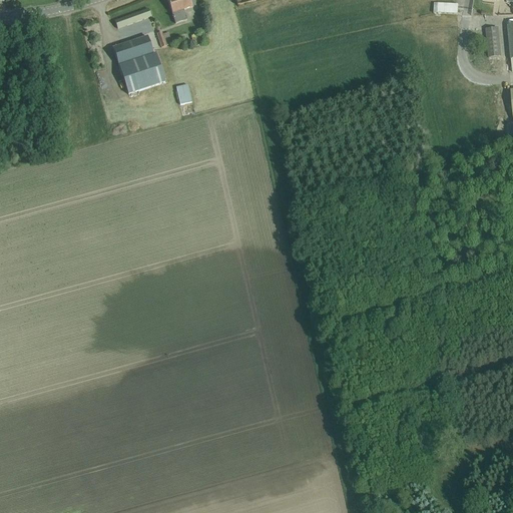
[(183,9),(191,7),(188,0),(166,0),(174,23),(186,19),(183,9)]
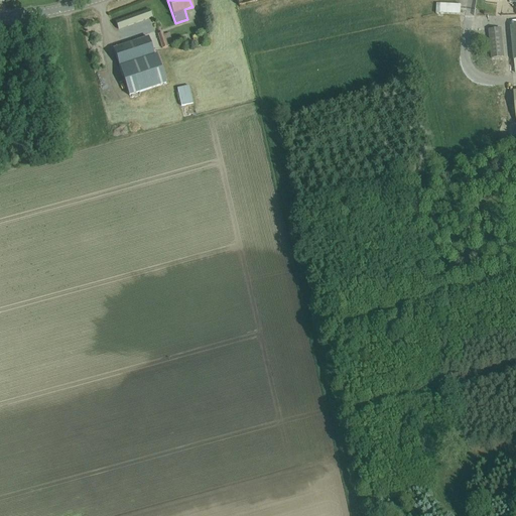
[(436,2),(436,12),(461,14),(461,4),(436,2)]
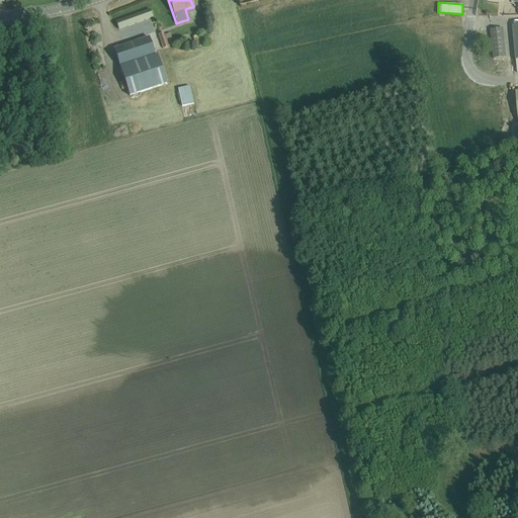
[(150,10),(115,22),(118,31),(153,18),(150,10)]
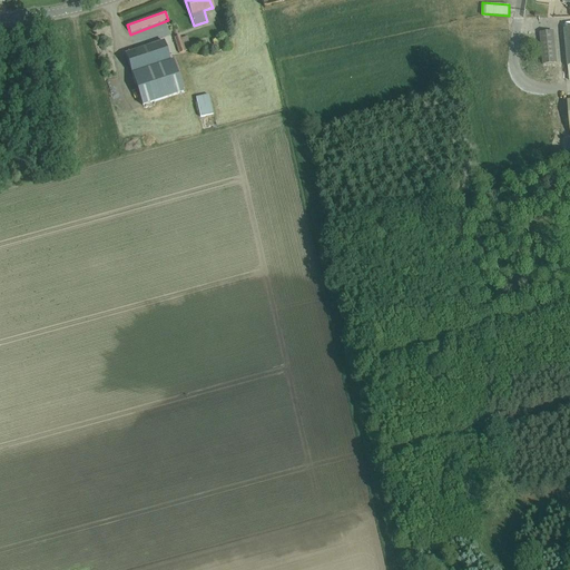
[(553,31),(539,33),(542,66),(557,64),(553,31)]
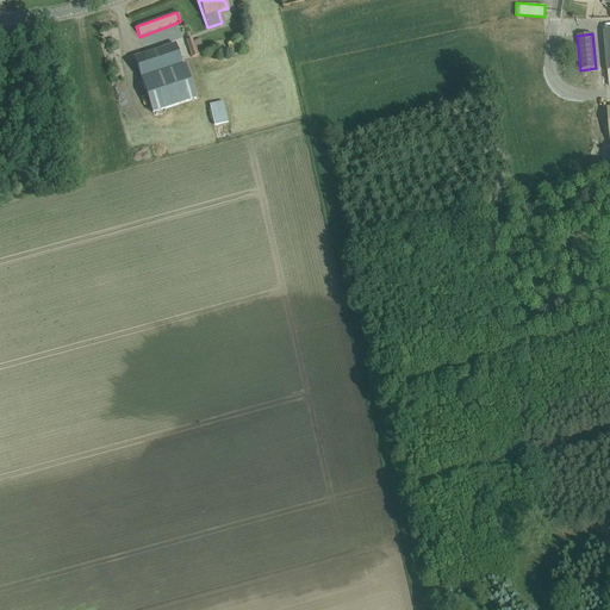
[(192,39),(186,41),(192,58),(205,55),(200,39),(193,42),(192,39)]
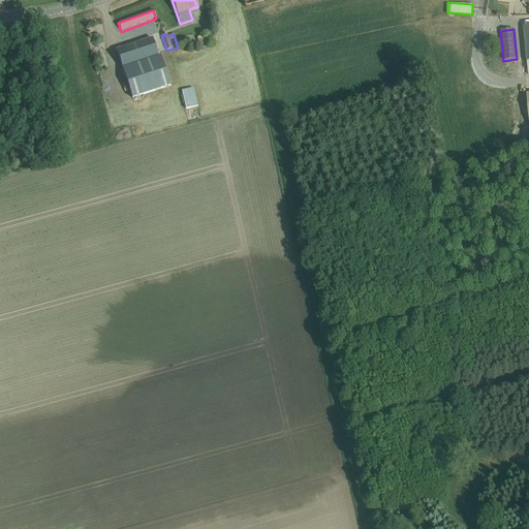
[(116,51),(121,67),(131,100),(132,100),(132,102),(139,100),(138,98),(176,86),(165,55),(163,55),(157,36),(116,51)]
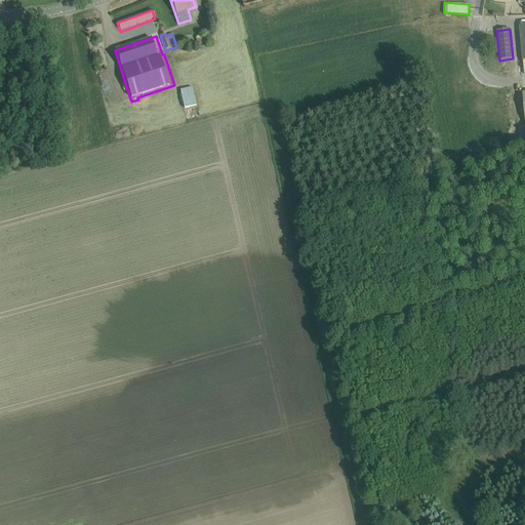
[(205,36),(195,39),(198,48),(208,45),(205,36)]
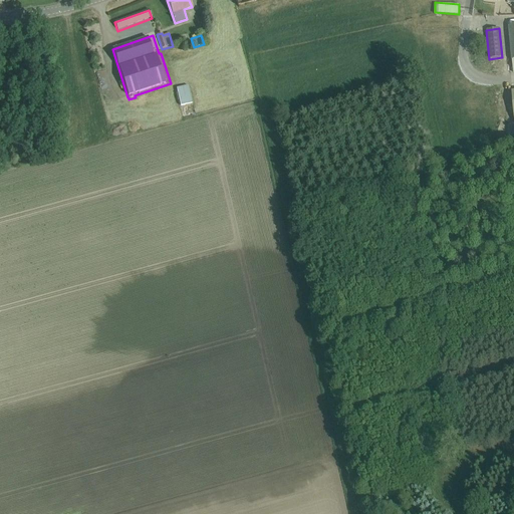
[(177,88),(181,105),(193,103),(189,85),(177,88)]
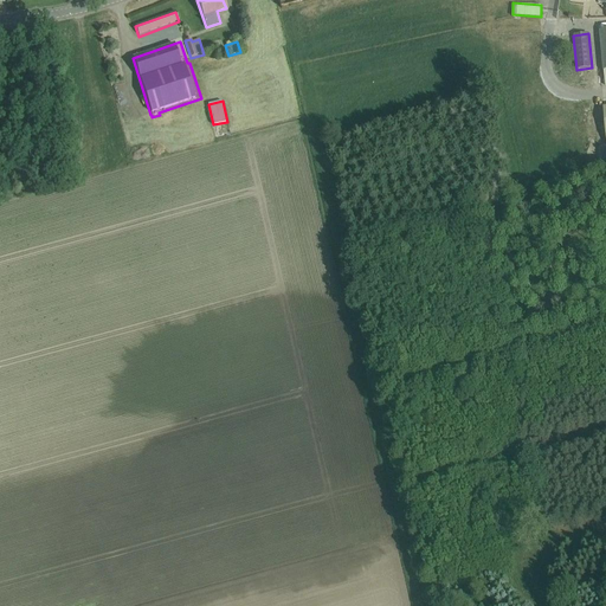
All buildings are outlined.
